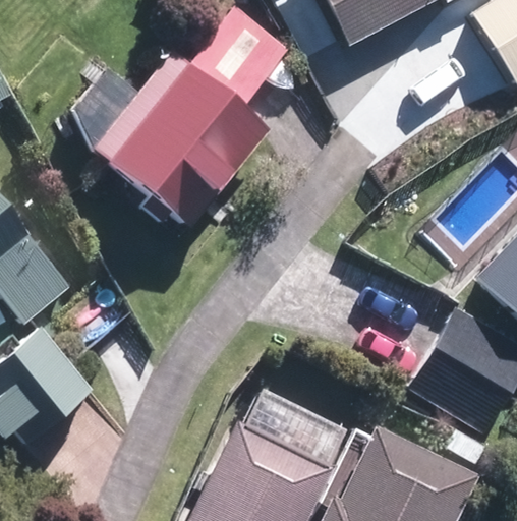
[(194,229),(269,127),(241,108),(288,43),(228,0),(202,0),(91,154),(194,229)]
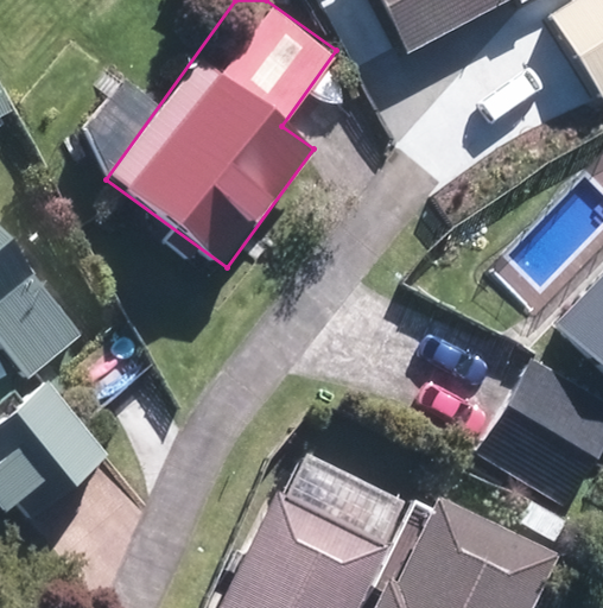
[(379,0),(412,56),(507,0),(379,0)]
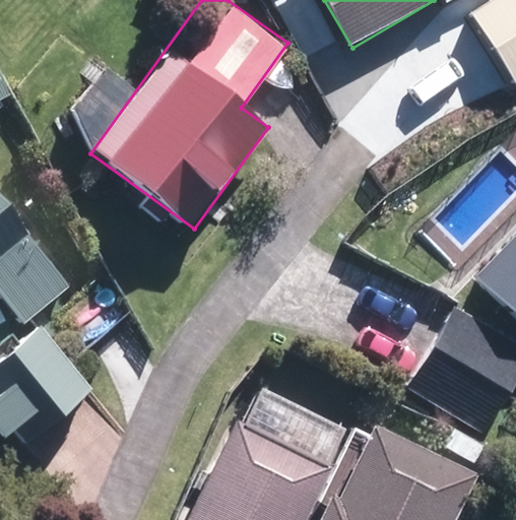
[(515,0),(488,0),(473,9),(515,79),(515,0)]
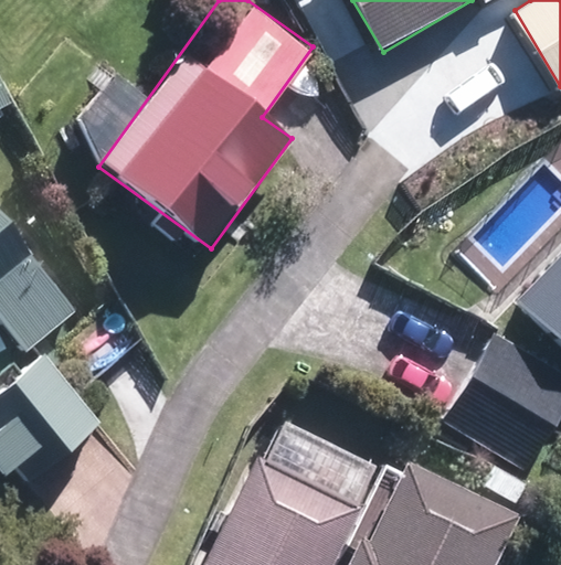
[(0,324),(25,353),(78,307),(0,219),(0,324)]
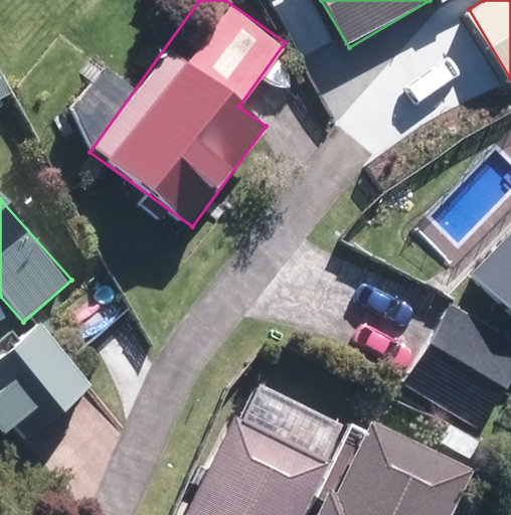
[(510,225),(469,268),(510,311),(510,225)]
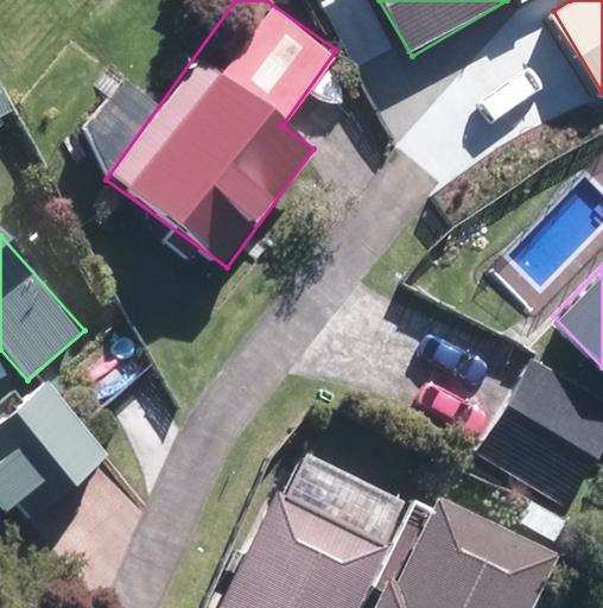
[(602,399),(534,359),(483,444),(575,499),(602,450),(602,399)]
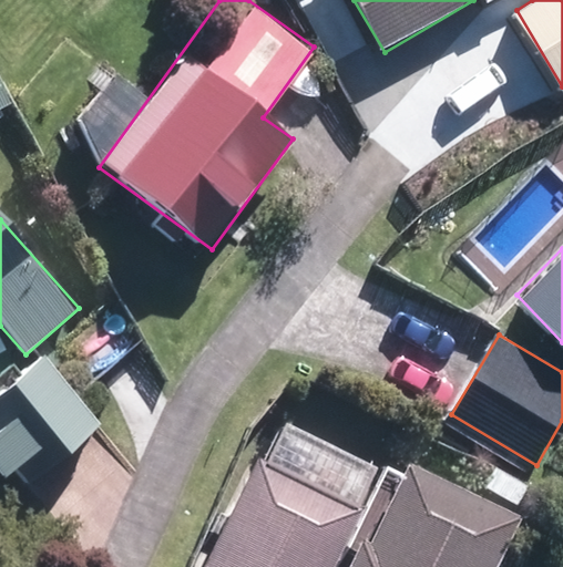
[(0,474),(2,477),(52,433),(70,453),(103,423),(41,353),(21,370),(12,360),(0,370),(0,474)]
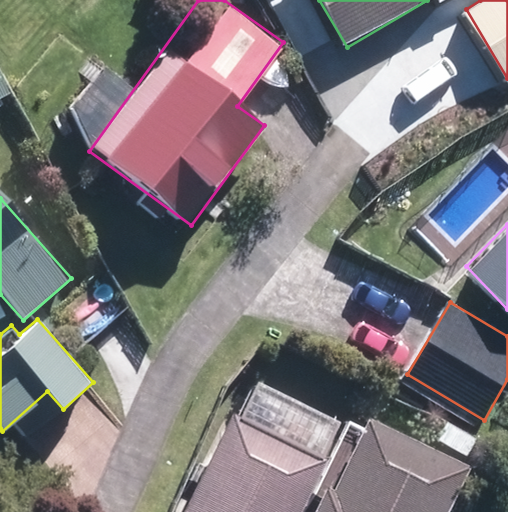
[(301,511),(324,461),(219,415),(176,511),(301,511)]
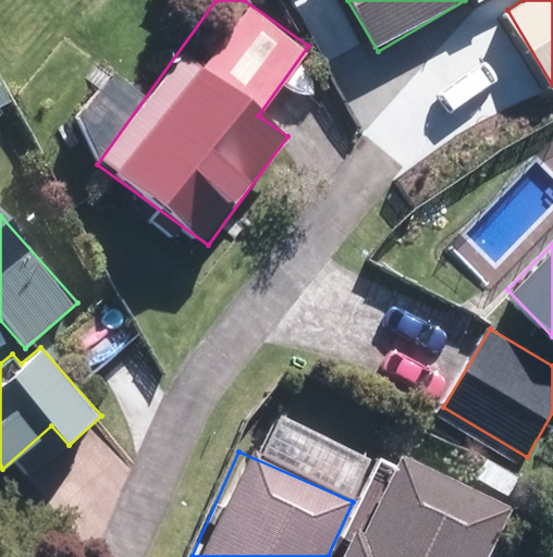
[(486,556),(511,505),(398,454),(351,556),(486,556)]
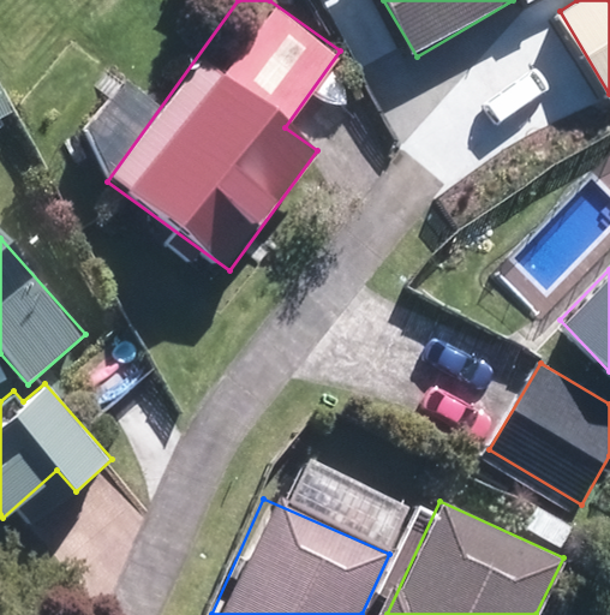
All buildings are outlined.
